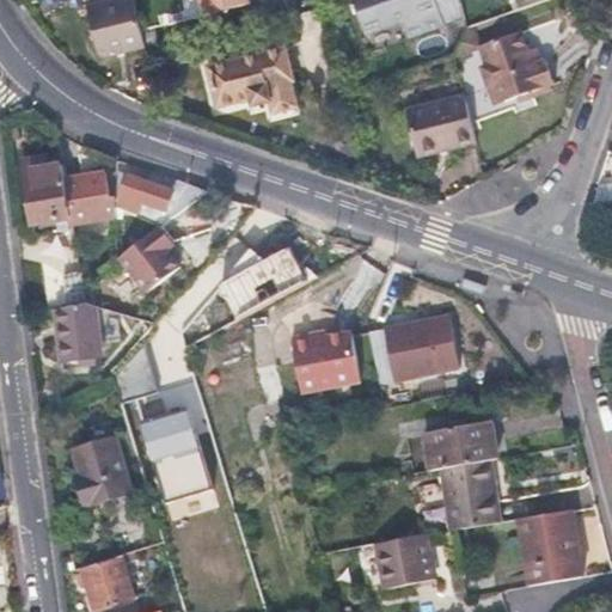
[(86,5),(92,29),(98,53),(114,48),(116,54),(146,47),(134,0),(103,0),(86,4),(86,5)]
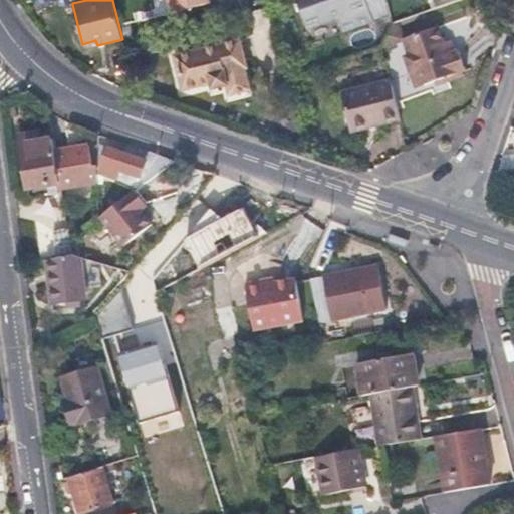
[(165,0),(169,14),(205,4),(204,0),(165,0)]
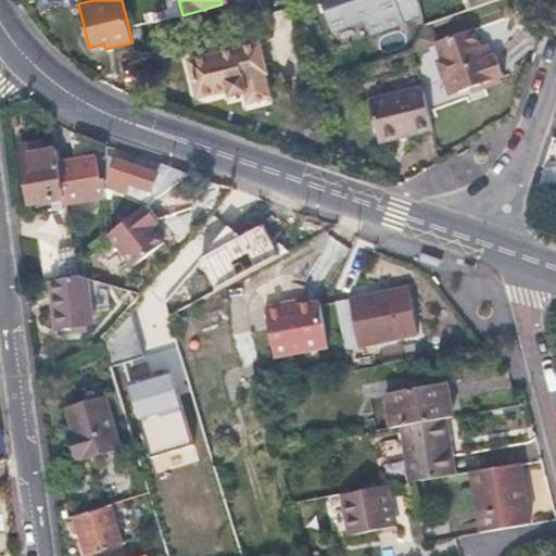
[(318,0),(318,1),(315,2),(317,11),(321,10),(328,30),(363,20),(367,30),(400,21),(399,19),(420,11),(416,0),(318,0)]
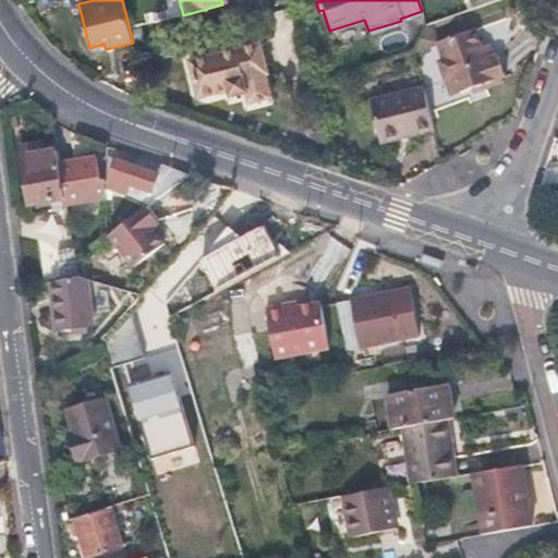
[(493,0),(459,0),(462,11),(493,0)]
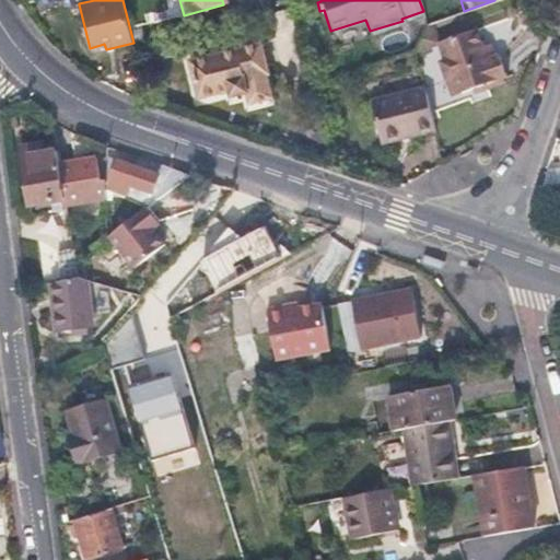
[(431,22),(427,24),(410,50),(435,42),(431,22)]
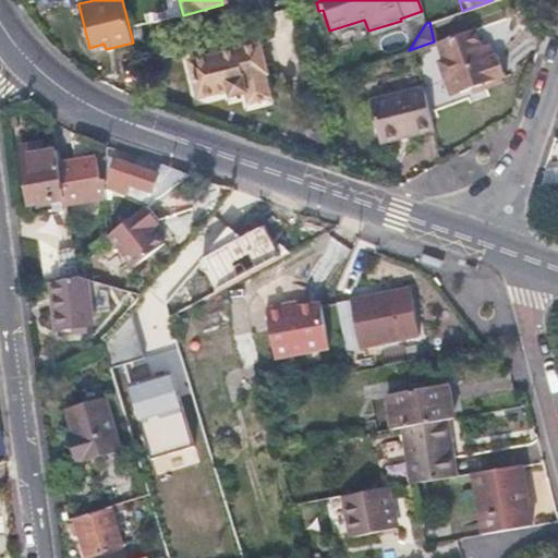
[(453,94),(465,91),(477,87),(478,92),(498,85),(497,79),(500,77),(489,45),(478,48),(472,28),(434,41),(439,62),(435,64),(439,80),(448,76),(453,94)]
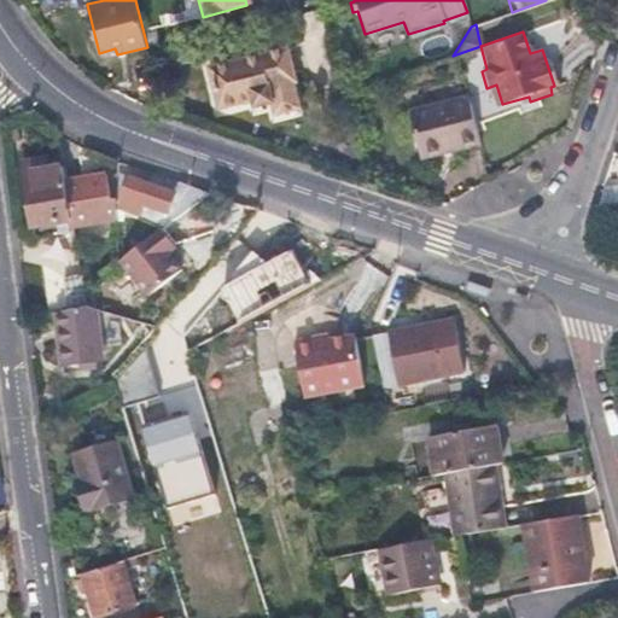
[(285,47),(208,66),(219,109),(252,100),(254,108),(269,104),(273,116),(297,109),(291,82),(293,82),(285,47)]
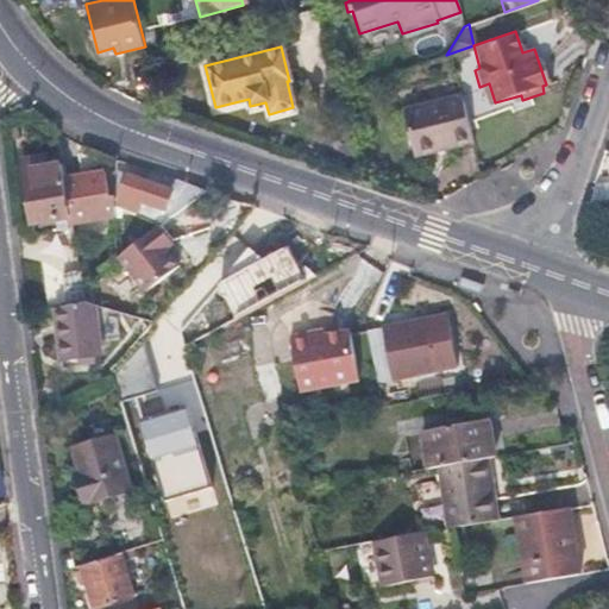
[(485,106),(495,102),(489,83),(479,87),(485,106)]
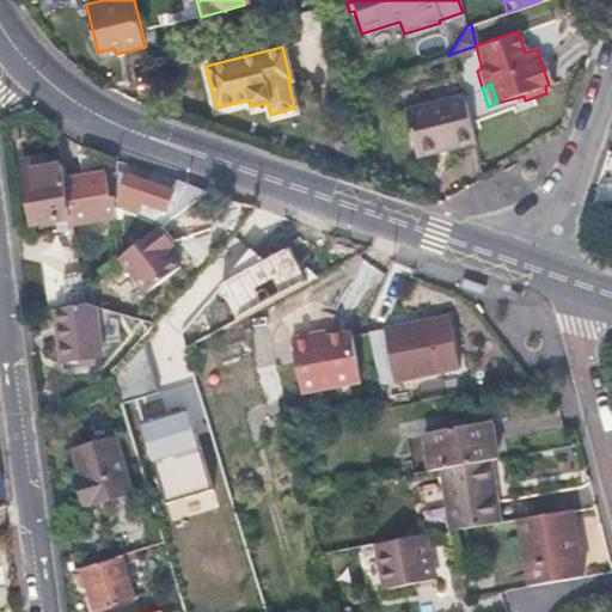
[(411,158),(424,154),(439,152),(436,145),(452,142),(452,146),(470,141),(459,98),(401,110),(411,158)]
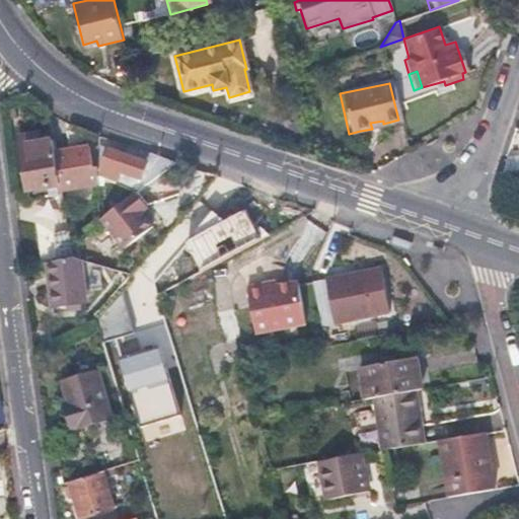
[(60,182),(55,152),(52,138),(41,140),(40,132),(17,135),(27,190),(60,182)]
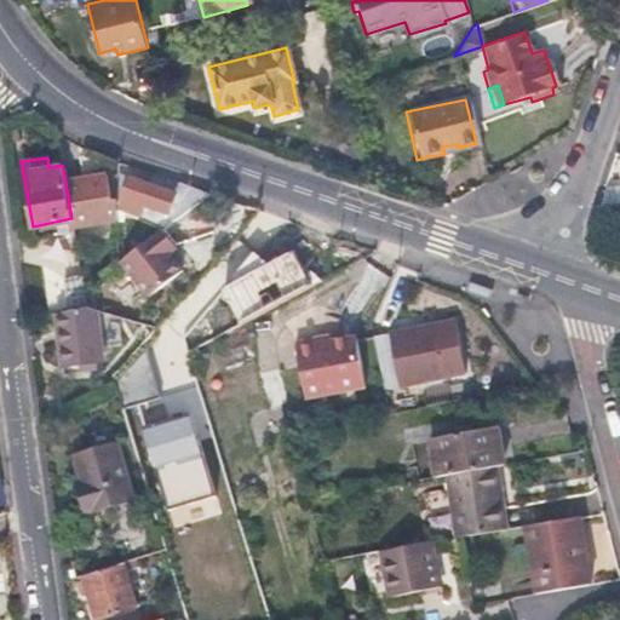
[(108,174),(65,182),(72,218),(73,227),(116,219),(116,200),(112,201),(108,174)]
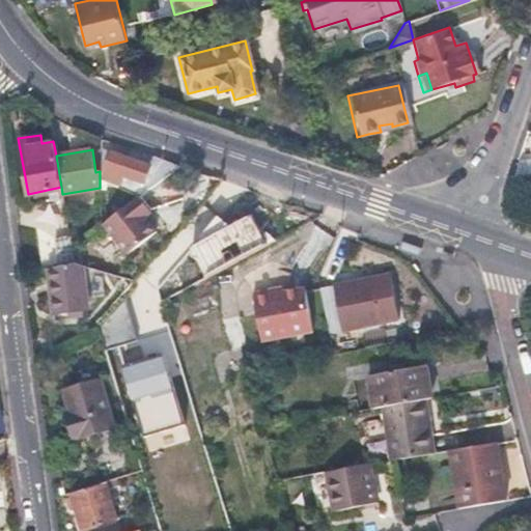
[(100,176),(110,179),(120,183),(122,175),(143,182),(149,165),(109,151),(100,176)]
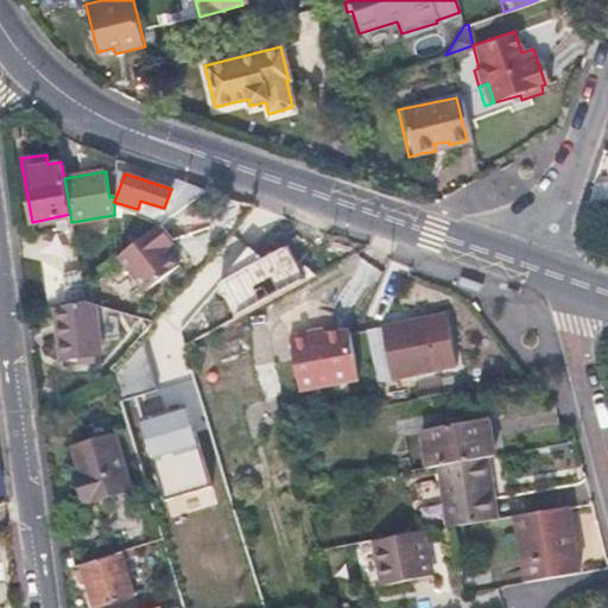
[(33,234),(73,228),(71,222),(70,214),(32,222),(33,234)]
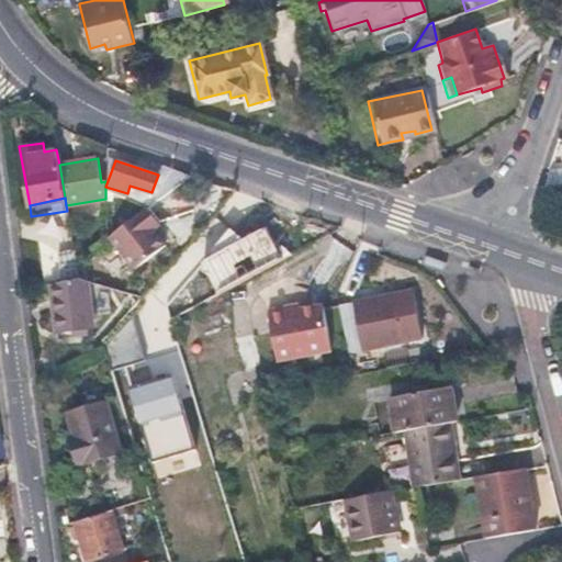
[(152,223),(141,211),(105,237),(133,269),(161,244),(155,235),(147,227),(152,223)]
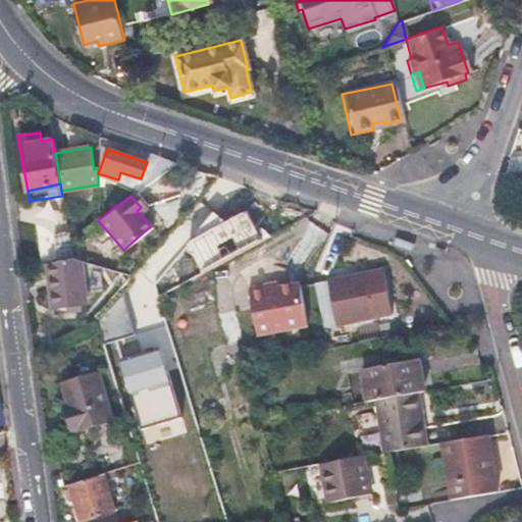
[(147,215),(141,207),(137,211),(144,218),(147,215)]
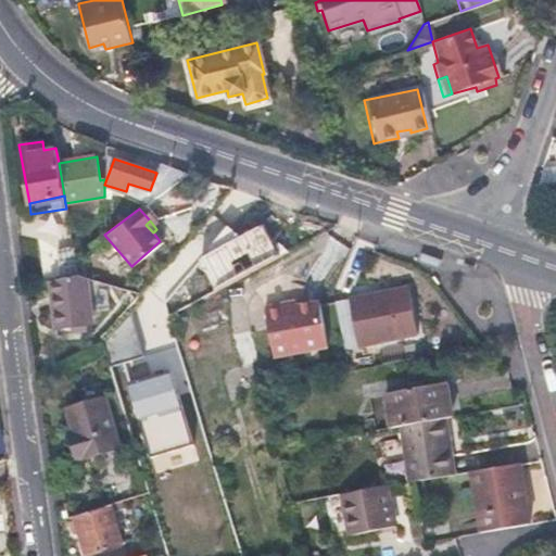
[(66,277),(77,275),(75,257),(73,245),(61,248),(66,277)]
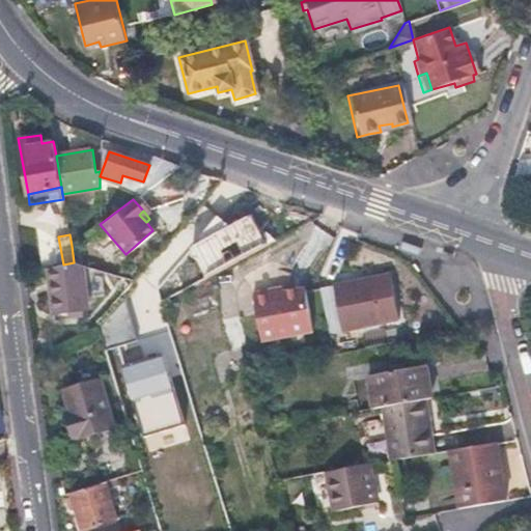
[(81,264),(74,262),(63,264),(49,268),(56,311),(88,305),(81,264)]
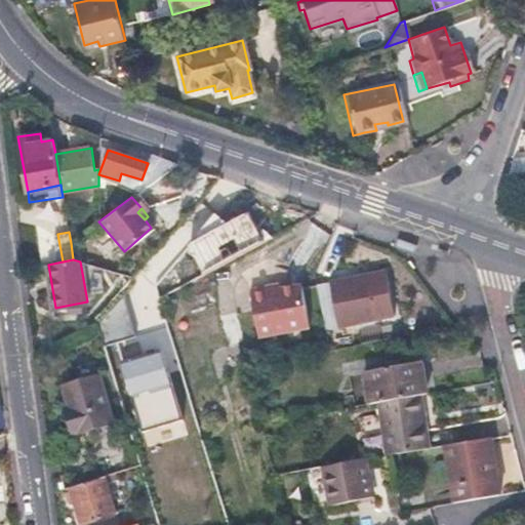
[(323,329),(357,321),(391,313),(380,268),(314,283),(323,329)]
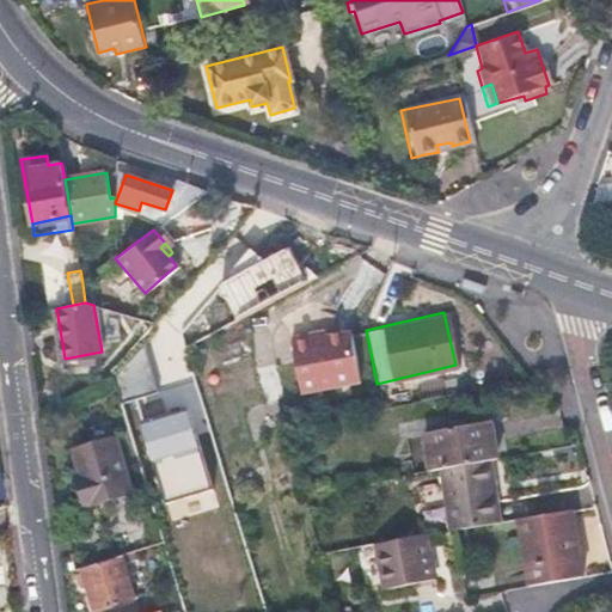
[(118,396),(134,378),(178,329),(159,314),(106,373),(112,377),(118,396)]
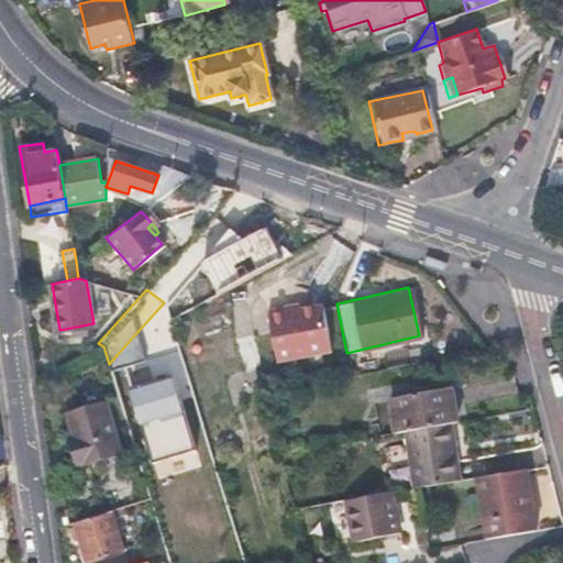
[(170,319),(164,302),(123,348),(132,362),(170,319)]
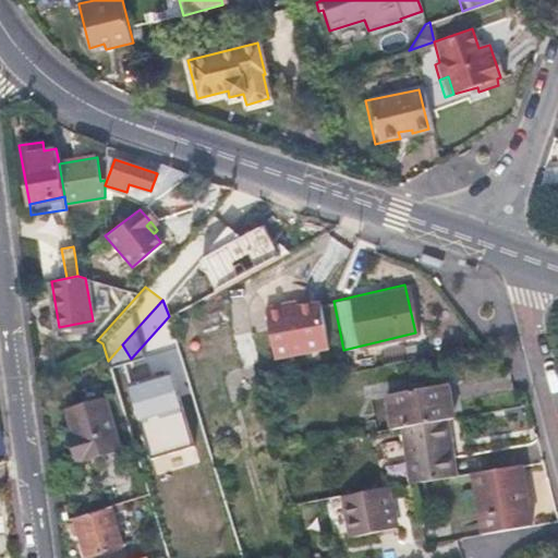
[(264,306),(269,334),(275,361),(327,350),(316,301),(281,308),(280,303),(264,306)]
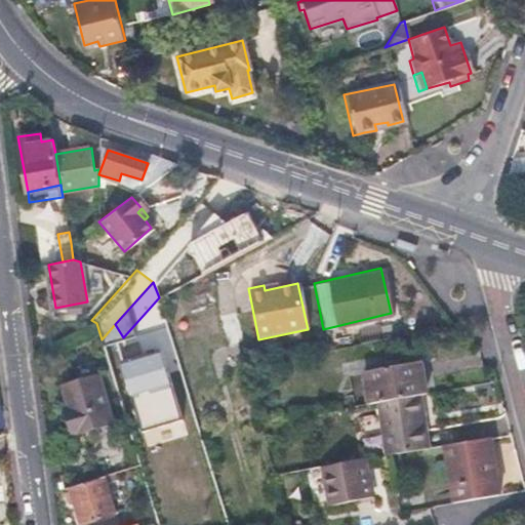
[(216,308),(226,341),(228,340),(217,308),(216,308)]
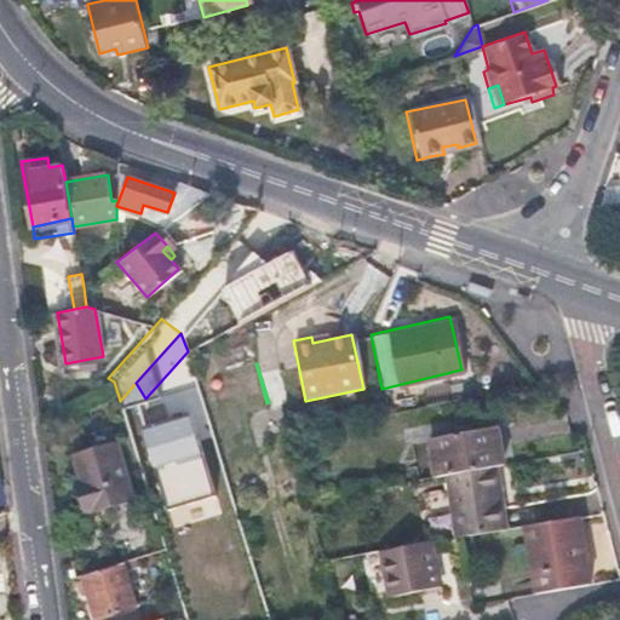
[(145,399),(136,383),(120,401),(124,415),(151,465),(176,451),(145,399)]
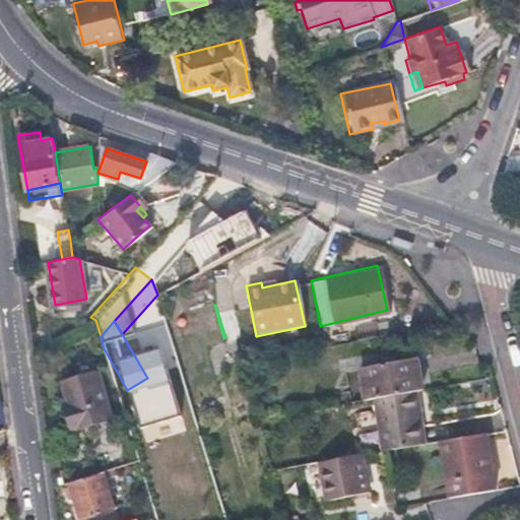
[(150,328),(134,333),(140,355),(157,351),(150,328)]
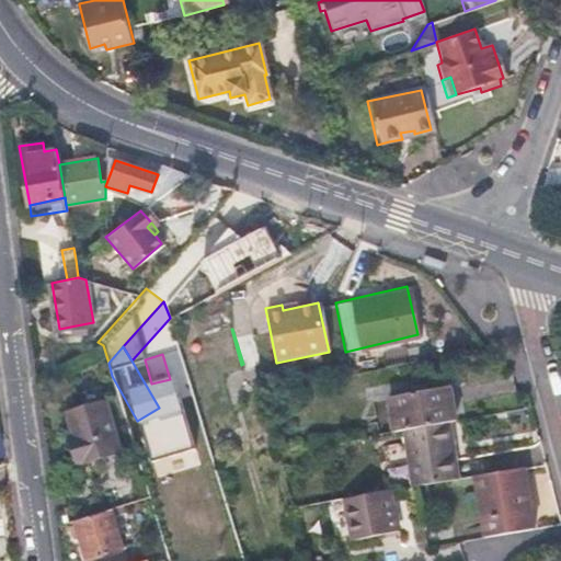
[(403,430),(449,422),(450,422),(444,385),(390,395),(397,431),(403,430)]
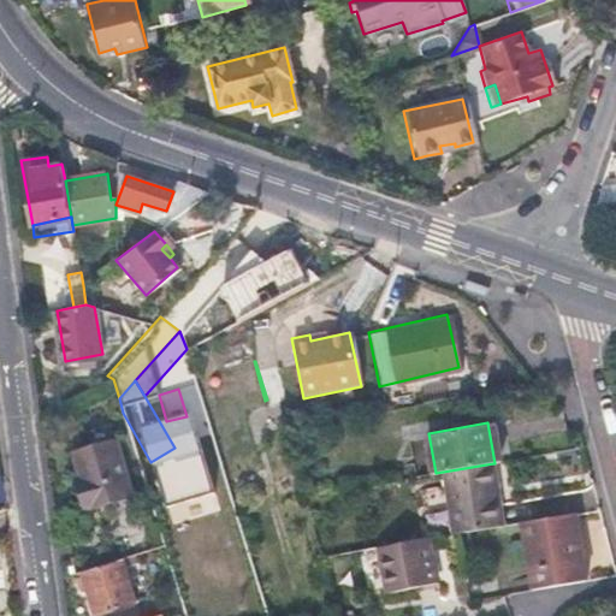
[(207,479),(215,477),(223,474),(209,428),(193,434),(207,479)]
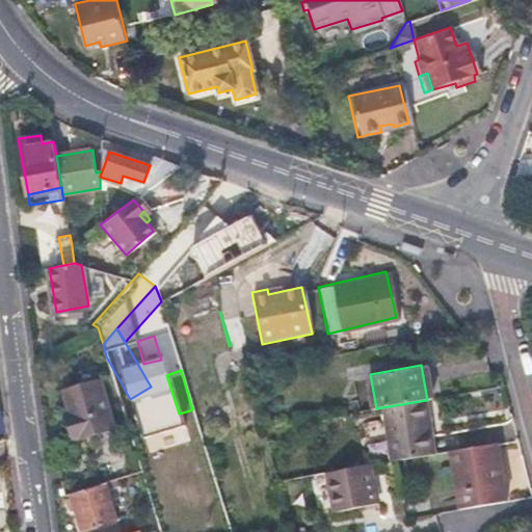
[(63,391),(68,405),(70,413),(72,419),(68,420),(74,441),(114,428),(100,379),(63,391)]
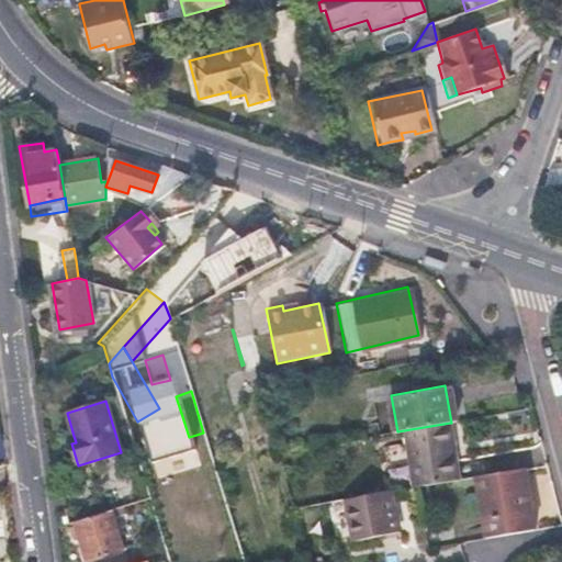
[(459,481),(450,423),(404,430),(408,460),(414,490),(459,481)]
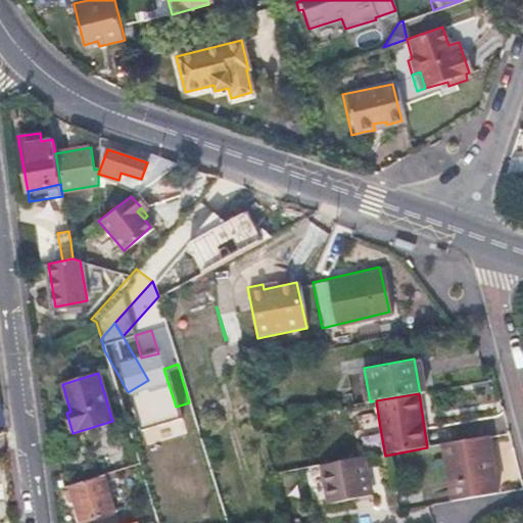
[(455,501),(477,496),(500,492),(488,436),(443,444),(455,501)]
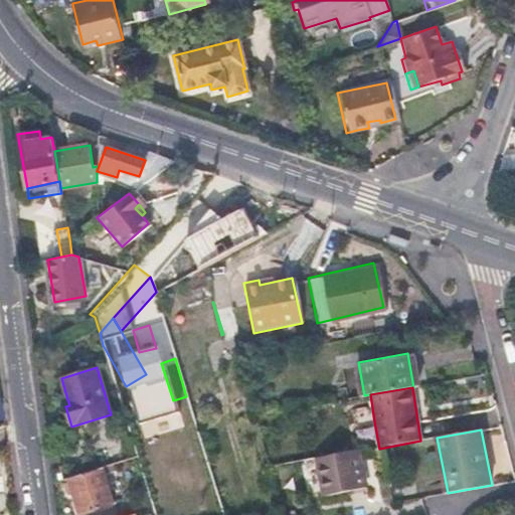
[(129,439),(90,451),(94,465),(134,453),(129,439)]
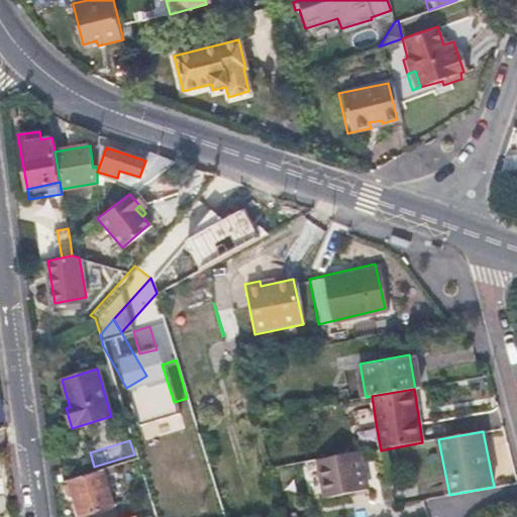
[(317,462),(320,482),(324,501),(368,493),(360,454),(317,462)]
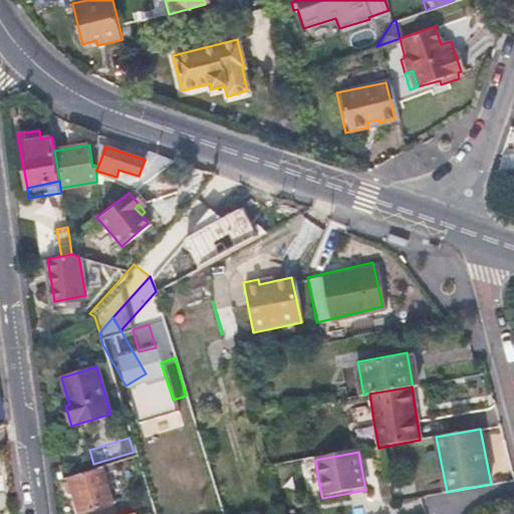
[(68,476),(74,494),(81,512),(114,500),(102,464),(68,476)]
